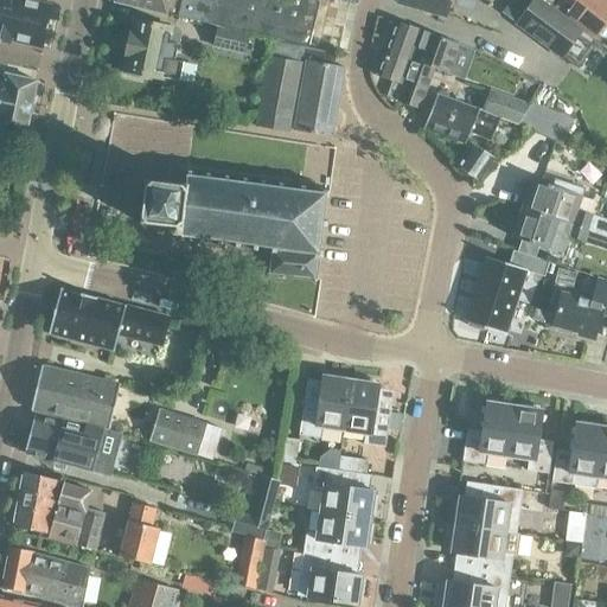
[(26,0),(0,0),(0,40),(11,44),(12,40),(44,49),(55,6),(26,0)]
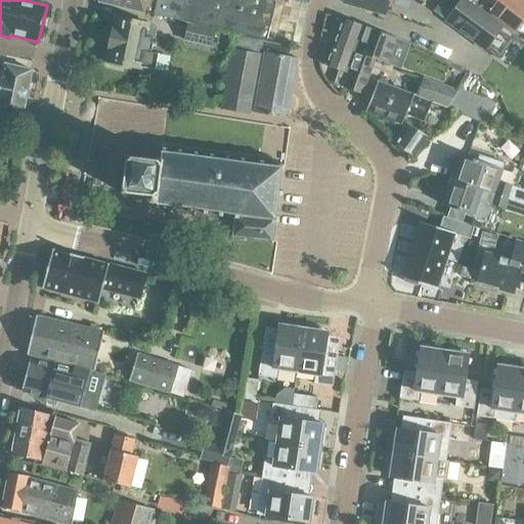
[(182,22),(185,3),(185,2),(177,0),(99,0),(99,2),(143,12),(182,22)]
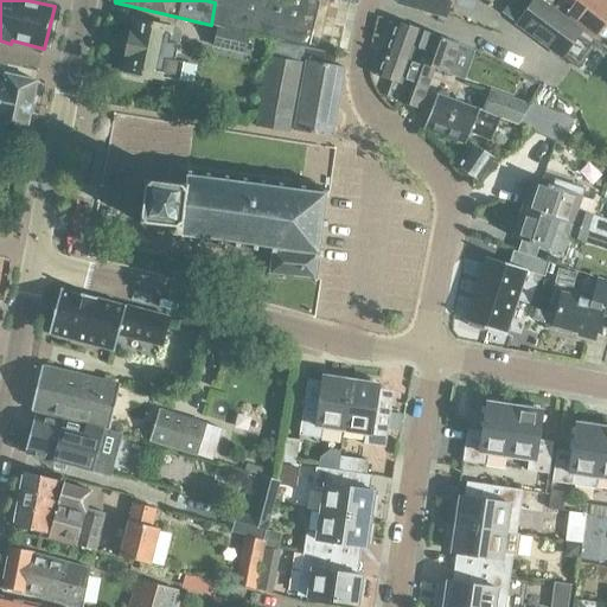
[(215,4),(211,25),(310,48),(320,0),(215,0),(215,2),(215,4)]
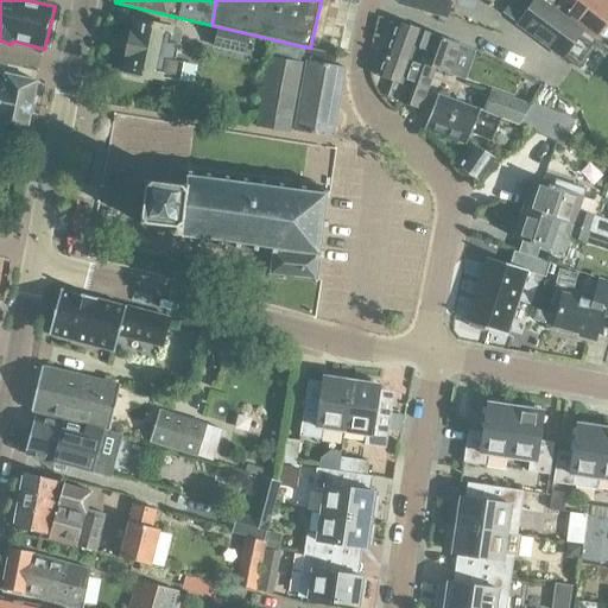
[(399,0),(399,4),(447,18),(451,0),(399,0)]
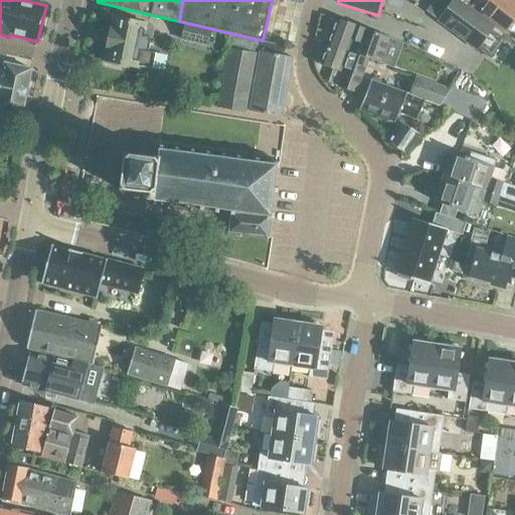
[(492,58),(507,36),(495,27),(458,0),(453,0),(438,22),(479,51),(480,49),(492,58)]
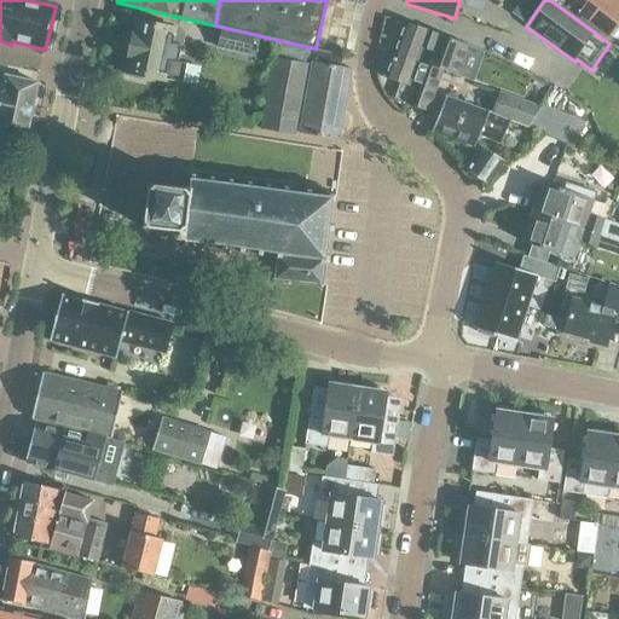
[(614,0),(573,0),(568,9),(608,38),(618,22),(618,13),(613,10),(618,3),(614,0)]
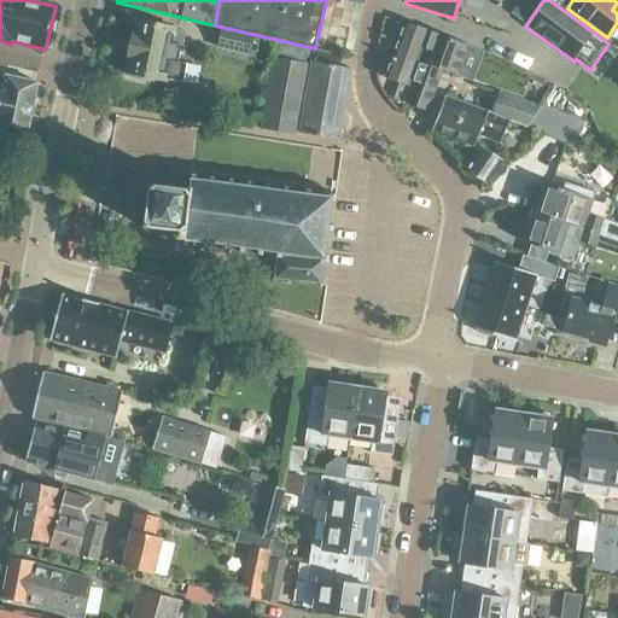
[(185,30),(176,29),(136,21),(133,40),(132,39),(132,41),(135,44),(134,50),(129,51),(129,53),(130,53),(126,73),(130,73),(129,76),(143,79),(144,75),(169,81),(169,80),(184,82),(187,63),(179,62),(185,30)]
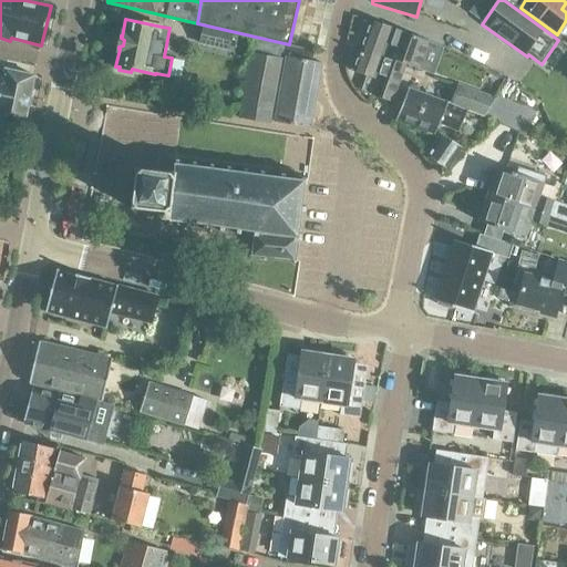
[(362,91),(373,94),(397,30),(372,22),(356,70),(368,75),(362,91)]
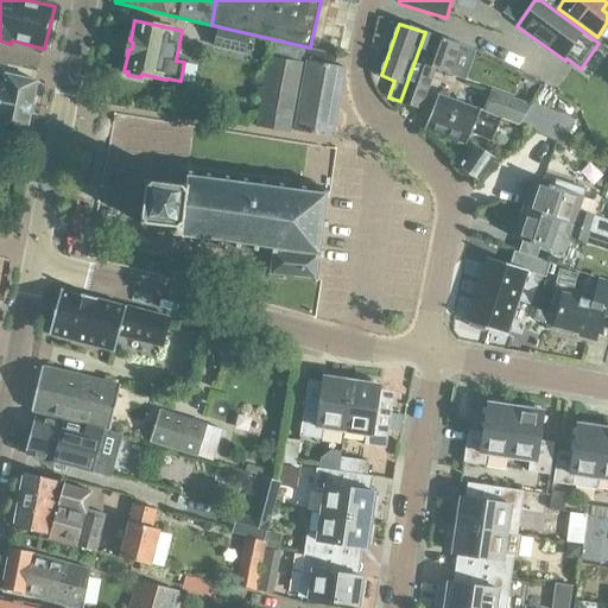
[(221,29),(215,50),(246,57),(251,36),(221,29)]
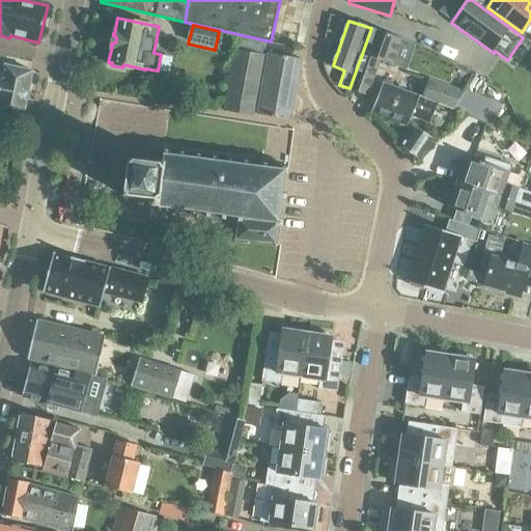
[(371,28),(350,88),(367,95),(380,59),(392,64),(401,38),(371,28)]
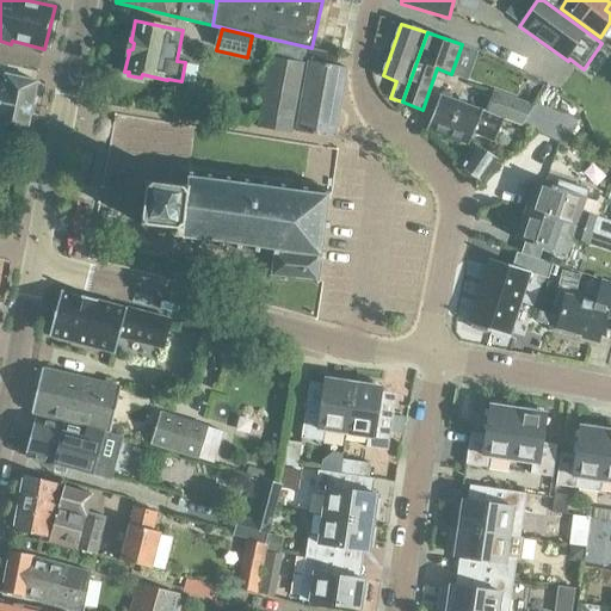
[(300,47),(275,42),(272,57),(259,128),(291,134),(292,129),(297,130),(297,131),(334,139),(347,68),(338,66),(340,54),(338,54),(321,50),(300,47)]
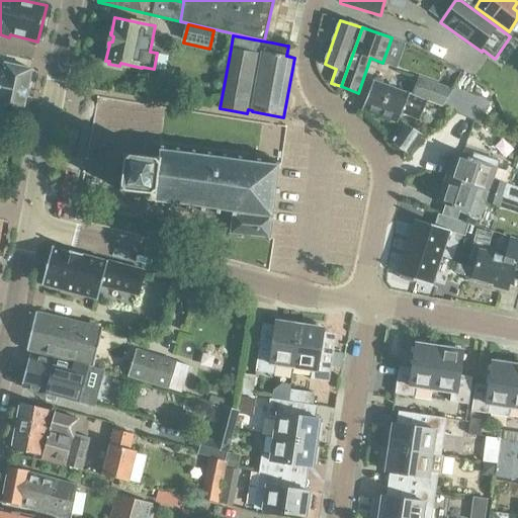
[(0,63),(0,111),(22,116),(32,69),(5,63),(5,65),(0,63)]
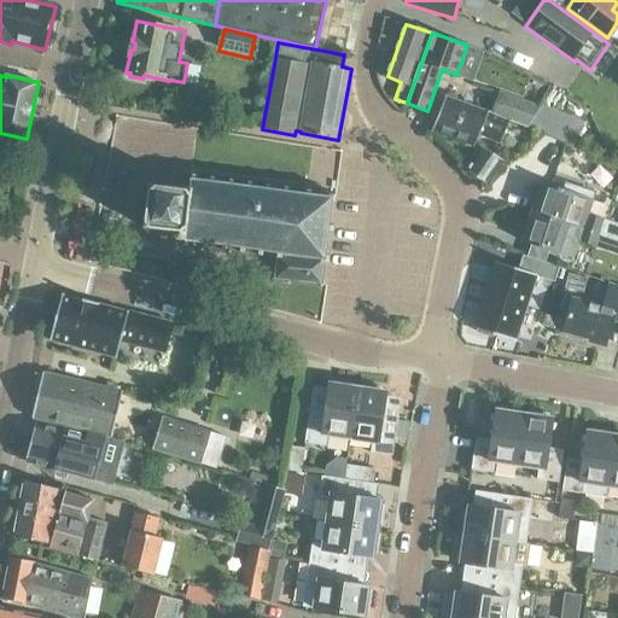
[(501,93),(494,115),(530,128),(538,106),(501,93)]
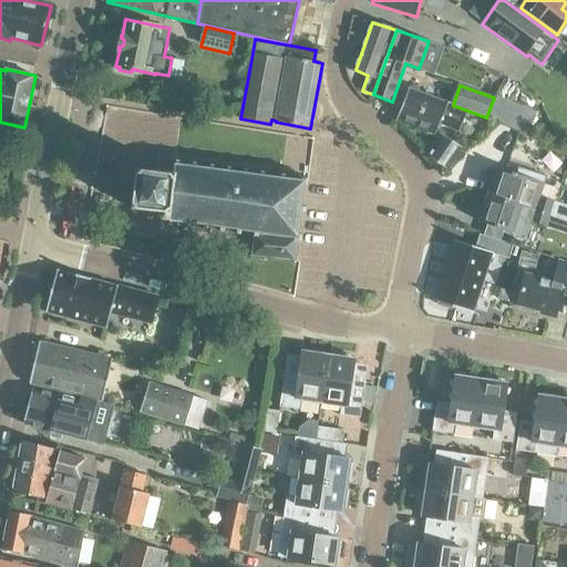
[(397,121),(435,135),(441,122),(461,131),(468,112),(449,103),(409,89),(397,121)]
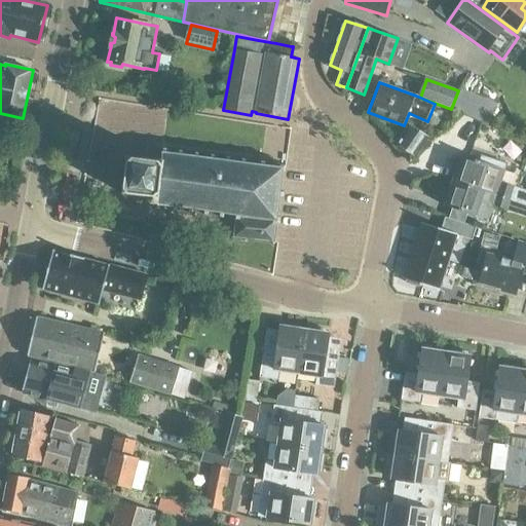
[(410,124),(396,144),(415,157),(429,138),(410,124)]
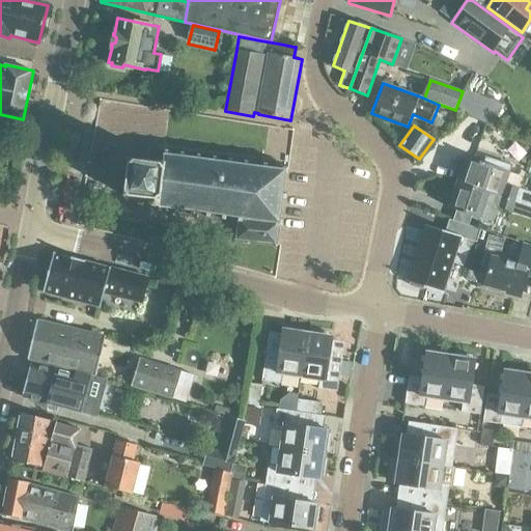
[(166,149),(165,154),(164,154),(163,157),(164,157),(163,161),(128,156),(126,169),(129,172),(130,172),(129,180),(128,179),(123,183),(122,195),(148,198),(148,202),(151,205),(159,206),(158,211),(163,212),(163,207),(174,208),(174,213),(178,214),(179,210),(191,211),(190,215),(195,216),(195,212),(206,213),(206,217),(211,218),(211,214),(222,215),(222,219),(226,220),(226,216),(227,216),(229,215),(229,214),(235,215),(235,216),(236,217),(239,218),(238,223),(239,223),(238,229),(236,230),(235,236),(232,240),(235,243),(238,240),(274,245),(276,249),(280,246),(278,243),(279,226),(282,227),(283,220),(280,220),(283,199),(286,199),(287,195),(283,194),(286,174),(288,174),(289,168),(283,167),(282,169),(268,167),(269,164),(263,163),(263,167),(249,165),(249,161),(245,160),(244,164),(233,163),(233,159),(229,158),(229,162),(217,161),(218,157),(214,156),(213,160),(201,159),(202,154),(197,154),(197,158),(186,156),(186,151),(182,151),(182,156),(170,154),(170,149),(166,149)]
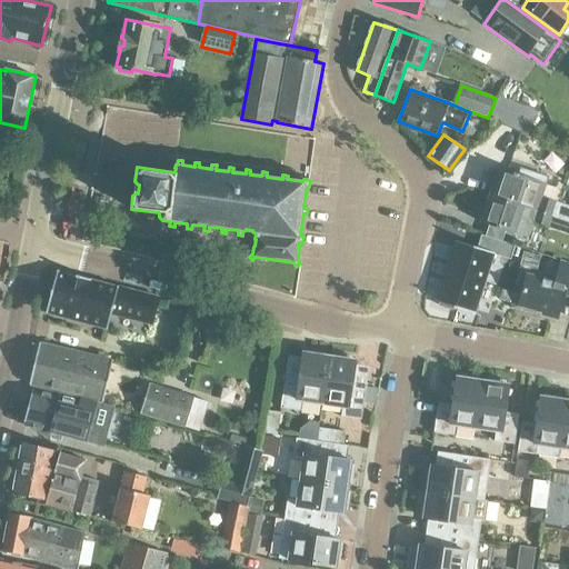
[(495,183),(490,196),(568,222),(568,207),(541,198),(548,178),(521,169),(519,176),(499,169),(498,173),(495,173),(491,181),(495,183)]
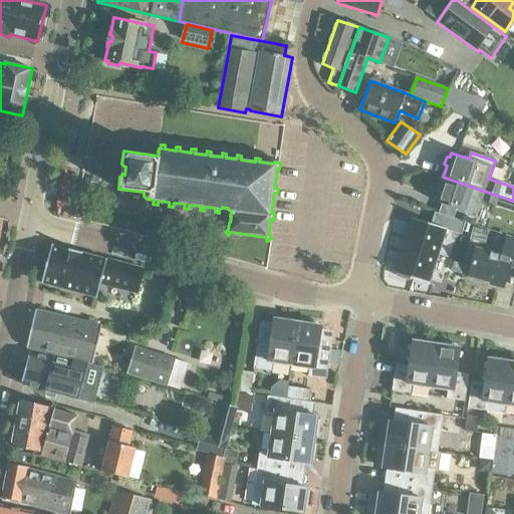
[(513,201),(443,177),(435,202),(465,212),(477,216),(482,202),(496,207),(495,208),(513,213),(513,201)]
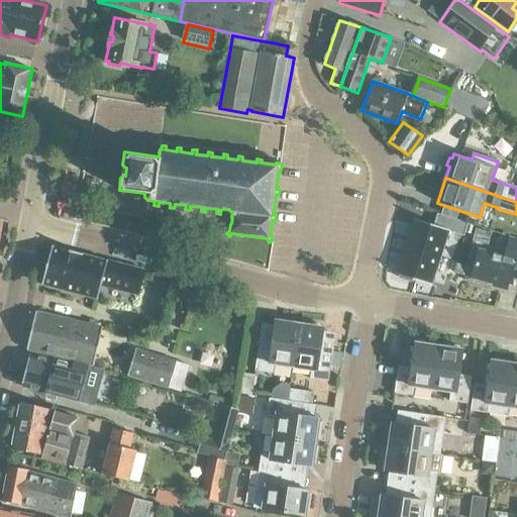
[(437,214),(434,225),(447,229),(449,229),(448,230),(464,235),(469,223),(437,214)]
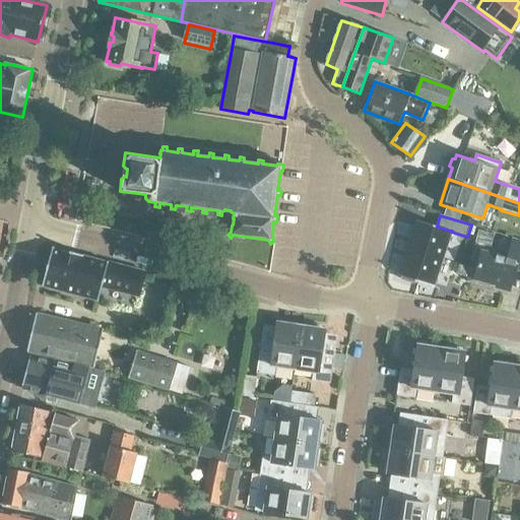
[(437,226),(416,220),(412,235),(411,235),(407,248),(443,259),(451,232),(452,231),(450,231),(437,226)]
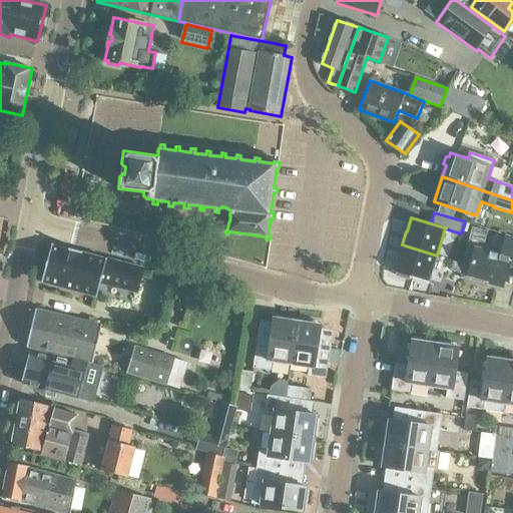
[(473,227),(469,238),(484,242),(487,231),(473,227)]
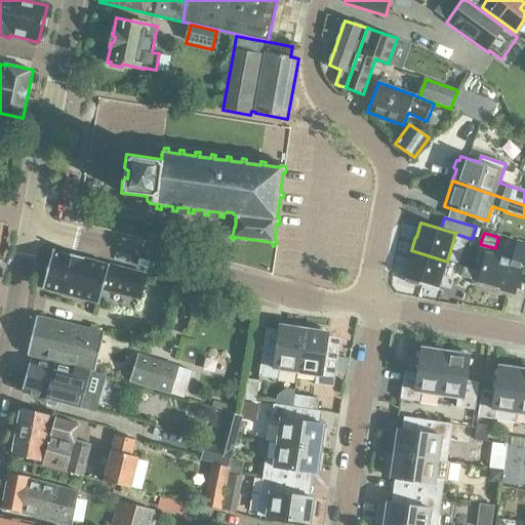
[(479,282),(484,283),(483,286),(494,289),(494,286),(515,291),(520,272),(524,272),(524,242),(518,240),(513,260),(486,254),(479,282)]
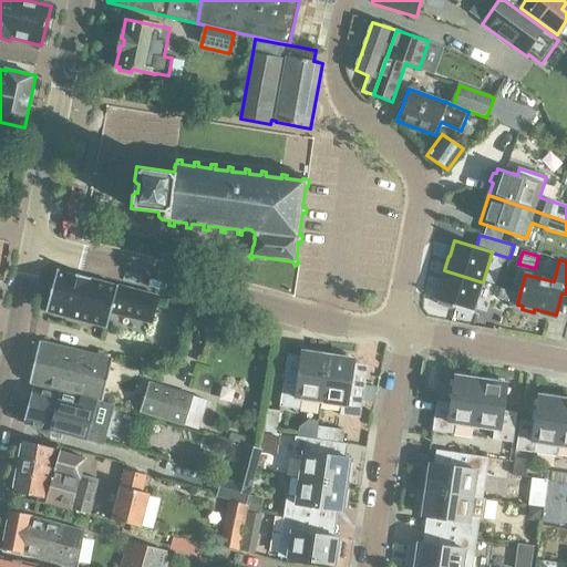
[(59,270),(58,269),(47,312),(48,312),(48,311),(106,327),(105,328),(107,328),(112,311),(138,318),(145,295),(157,298),(157,297),(156,296),(156,297),(119,287),(119,286),(117,286),(116,287),(91,279),(65,271),(64,272),(59,270)]
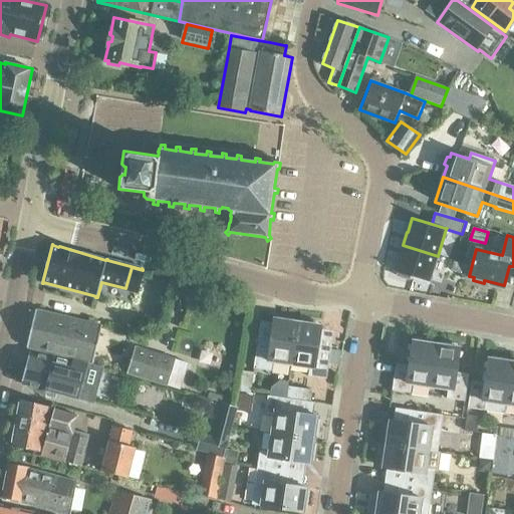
[(397,276),(409,279),(409,277),(429,283),(438,256),(403,245),(399,257),(400,258),(395,272),(398,274),(397,276)]
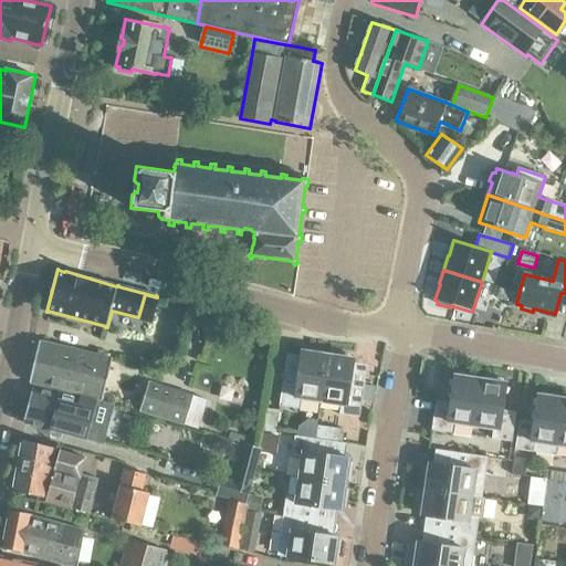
[(507,299),(511,291),(501,287),(499,296),(507,299)]
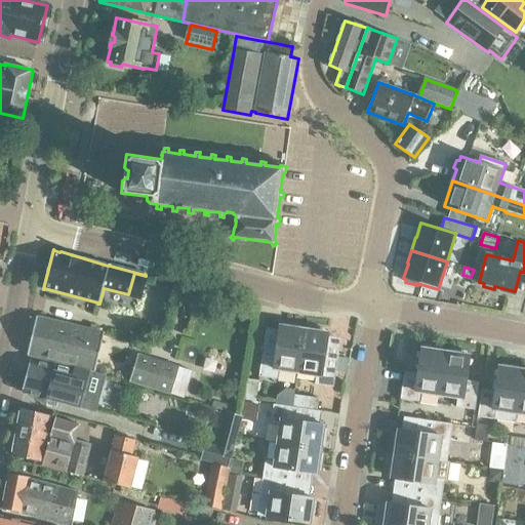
[(28,355),(95,371),(105,332),(37,316),(28,355)]
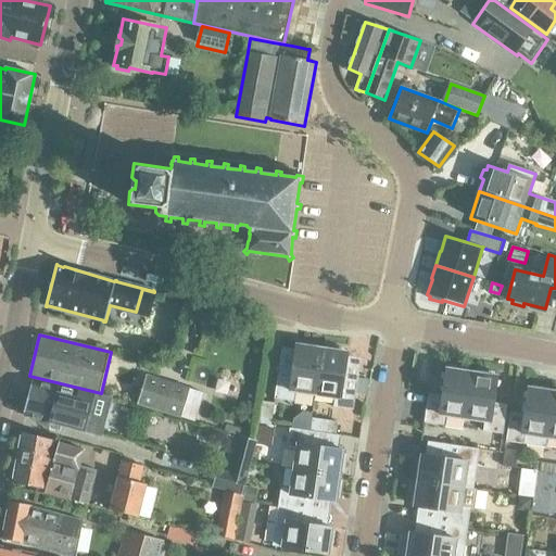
[(297,391),(316,394),(323,349),(318,348),(318,344),(301,342),(301,345),(297,344),(292,371),(280,369),(281,366),(279,366),(275,399),(294,401),(297,391)]
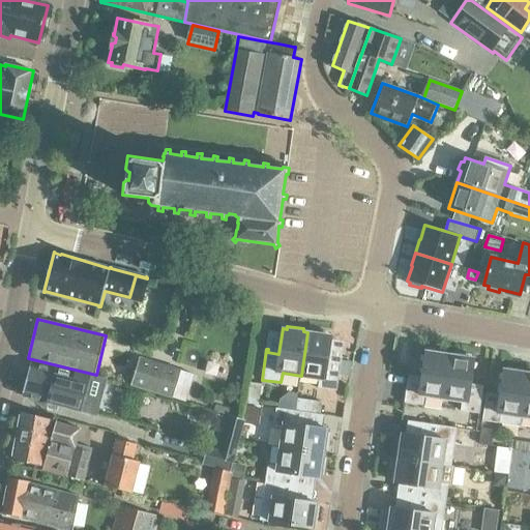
[(307,332),(301,376),(320,379),(318,388),(337,391),(342,360),(341,359),(340,363),(328,361),(332,335),(328,335),(328,332),(312,330),(312,332),(307,332)]
